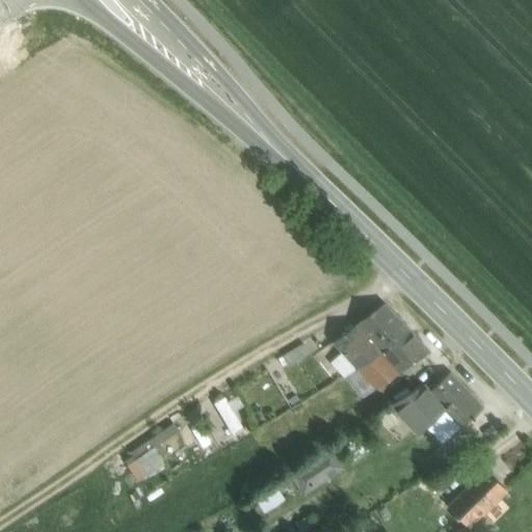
[(383,303),(353,326),(333,342),(355,369),(379,354),(410,333),(383,303)]
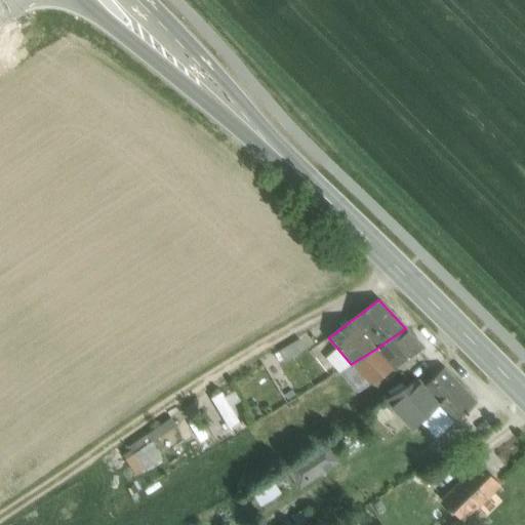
[(405,328),(374,350),(351,364),(370,384),(423,348),(406,328),(405,328)]
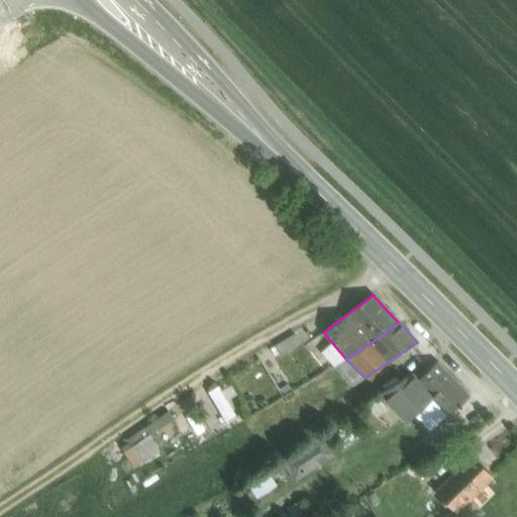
[(436,363),(417,381),(411,374),(380,394),(407,421),(414,414),(431,432),(469,396),(436,363)]
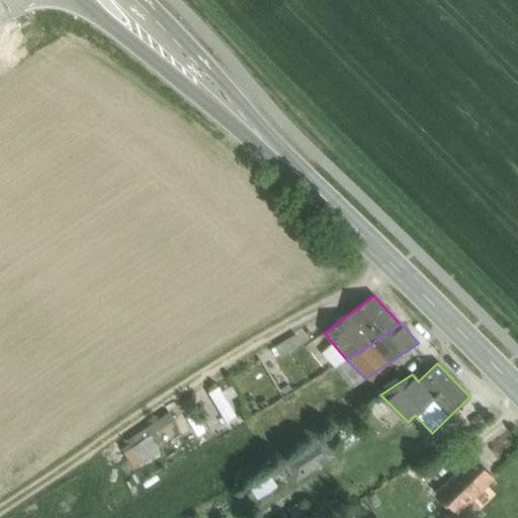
[(118,444),(130,466),(157,452),(145,430),(118,444)]
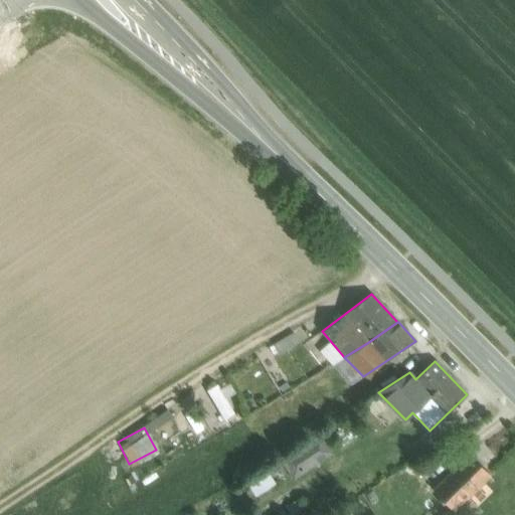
[(322,435),(307,444),(317,460),(332,450),(322,435)]
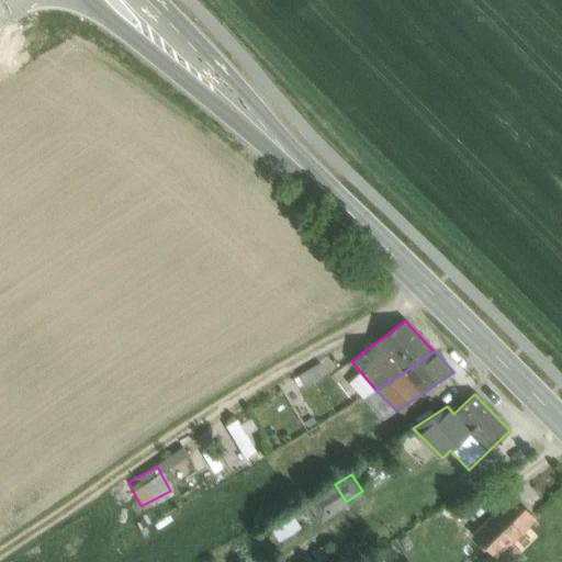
[(335,484),(311,501),(322,517),(346,502),(335,484)]
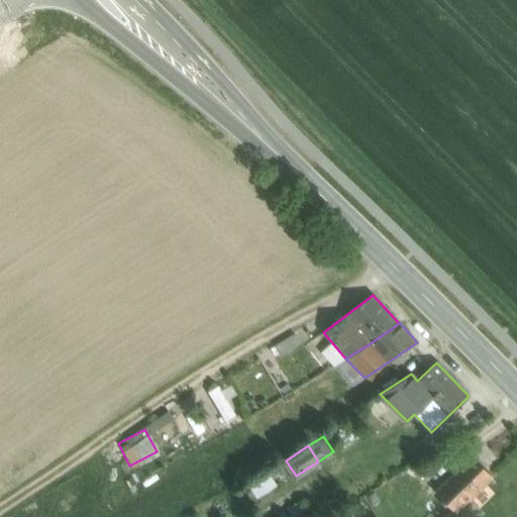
[(470,456),(444,482),(455,493),(458,489),(469,500),(491,478),(470,456)]
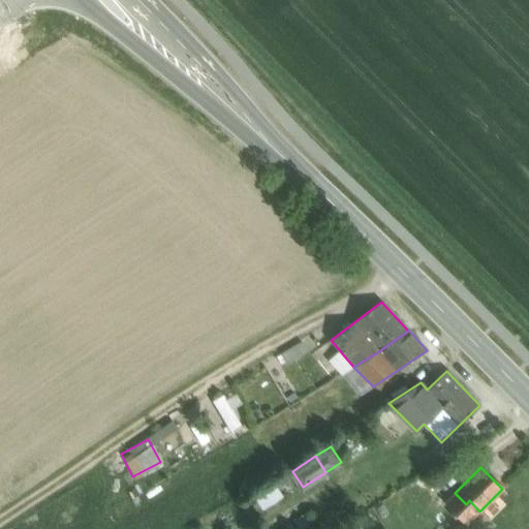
[(466,504),(455,493),(445,502),(467,524),(479,511),(469,500),(466,504)]
